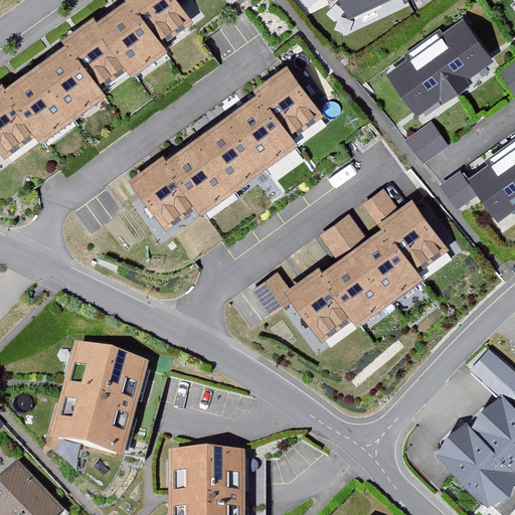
[(127,0),(95,23),(129,69),(134,76),(167,52),(162,46),(127,0)]
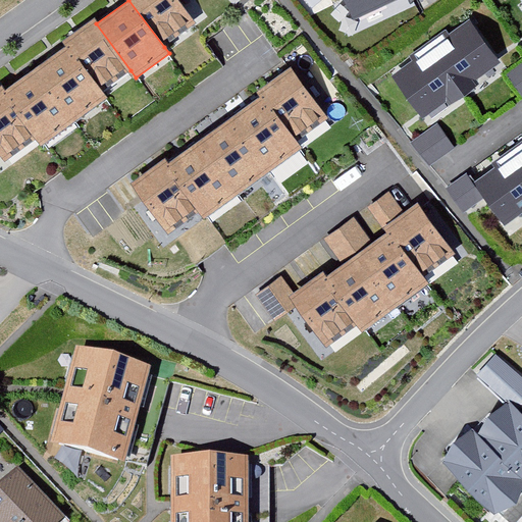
[(178,0),(128,0),(164,47),(196,22),(178,0)]
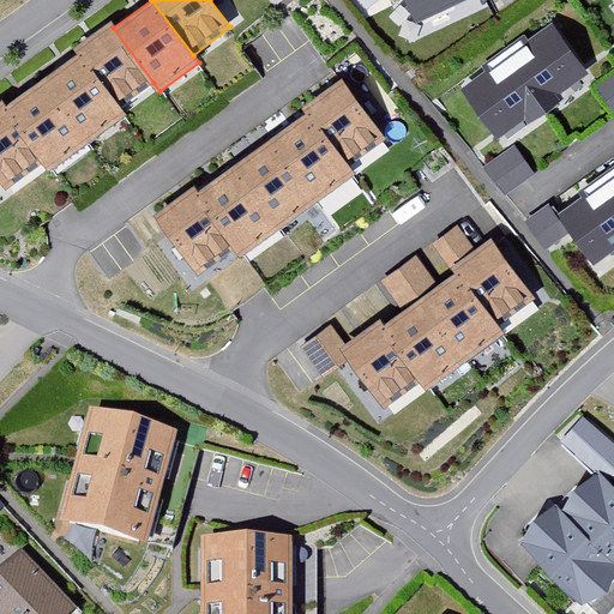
[(403,0),(414,24),(470,0),(403,0)]
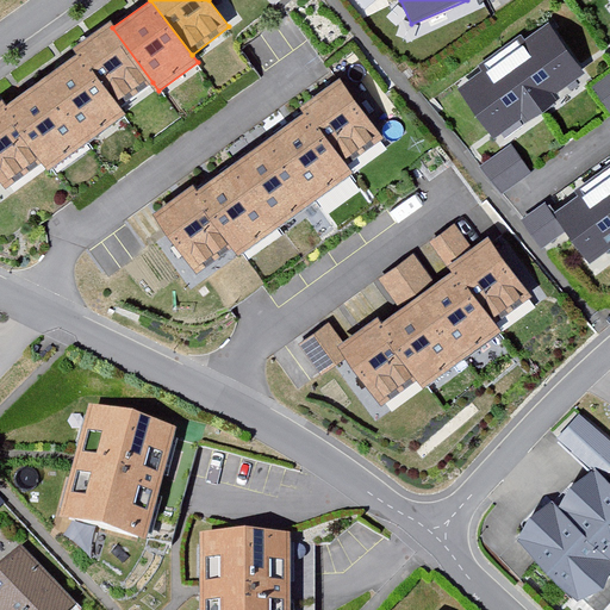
[(110,23),(74,48),(78,55),(120,107),(153,82),(112,27),(110,23)]
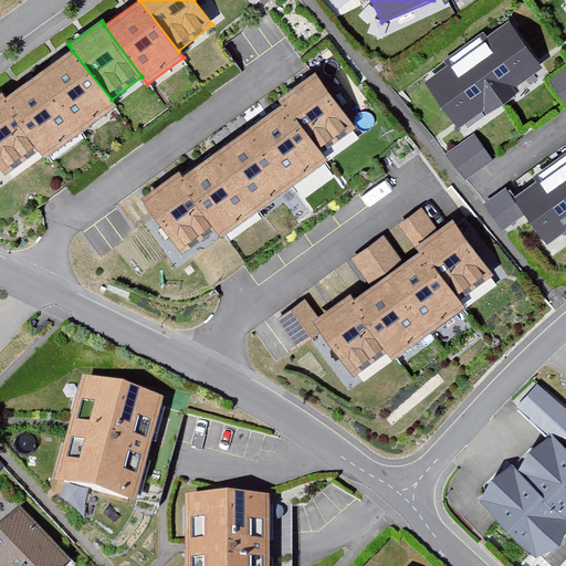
[(510,23),(426,83),(458,128),(484,109),(488,115),(519,94),(514,88),(543,69),(510,23)]
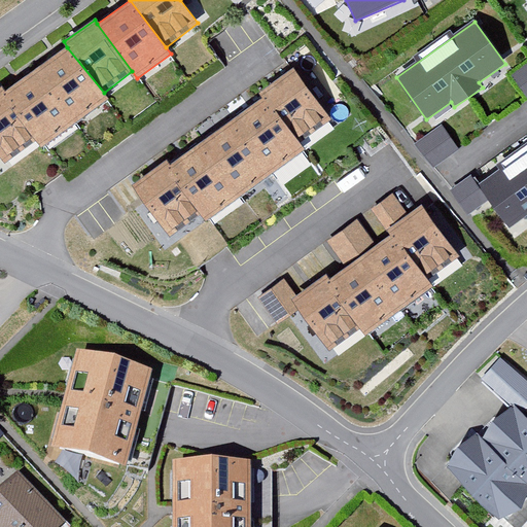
[(67,47),(37,70),(77,124),(108,100),(104,93),(67,47)]
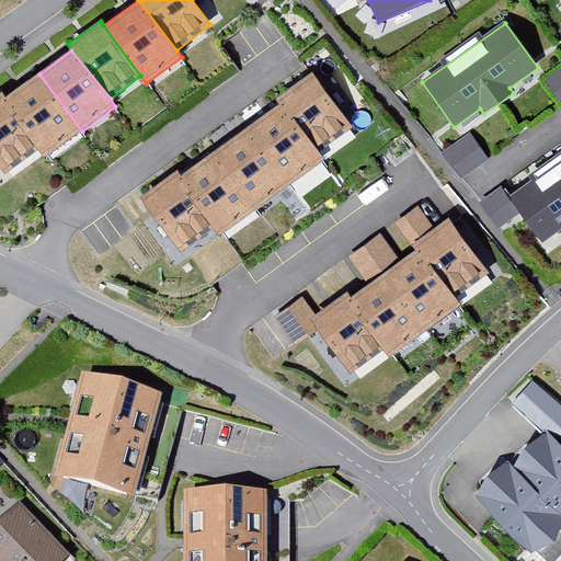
[(560,65),(546,77),(560,96),(560,65)]
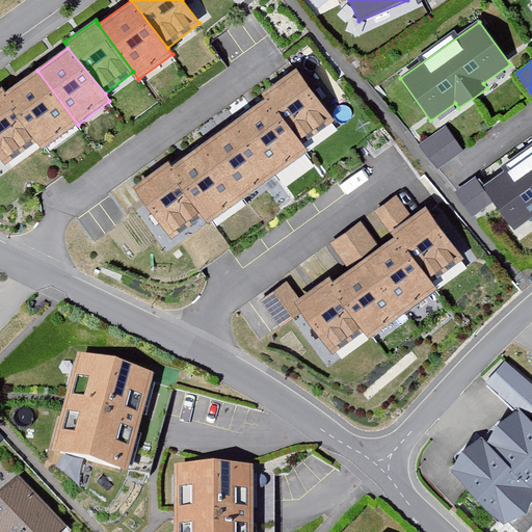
[(296,68),(262,90),(302,142),(336,118),(296,68)]
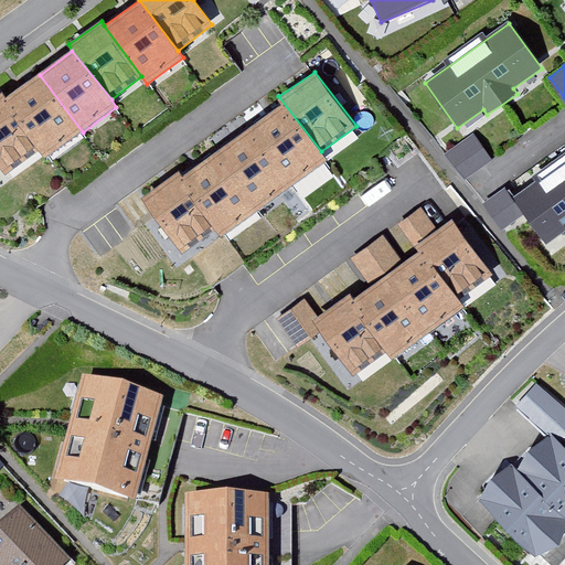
[(40,75),(4,99),(41,151),(45,158),(83,132),(40,75)]
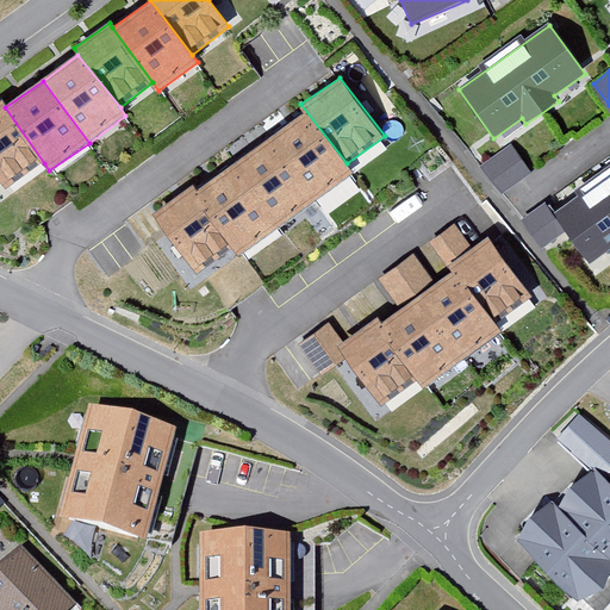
[(1,101),(0,103),(0,182),(5,190),(44,163),(5,107),(1,101)]
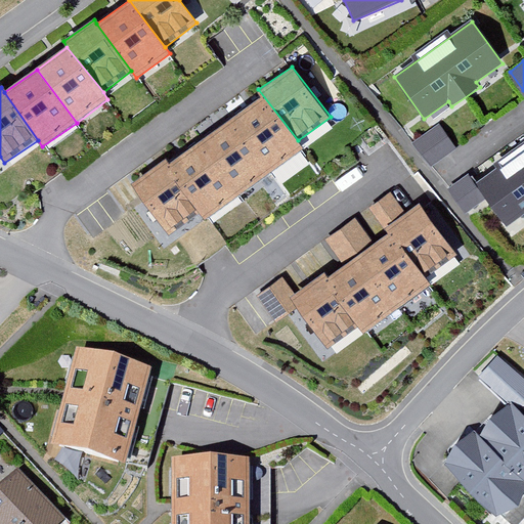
[(261,96),(226,121),(270,173),(303,146),(298,140),(261,96)]
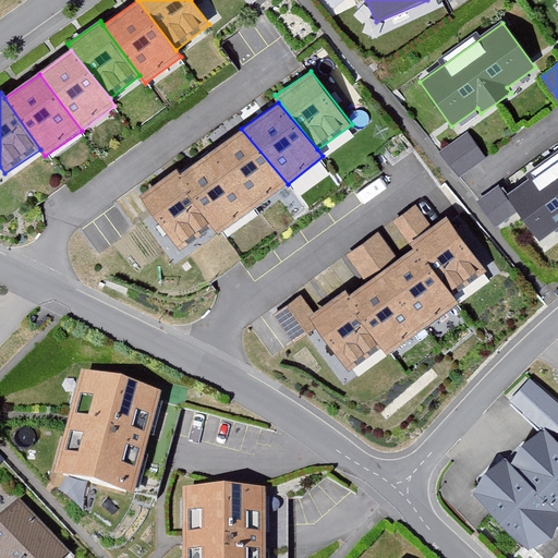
[(241,129),(211,153),(255,207),(287,183),(241,129)]
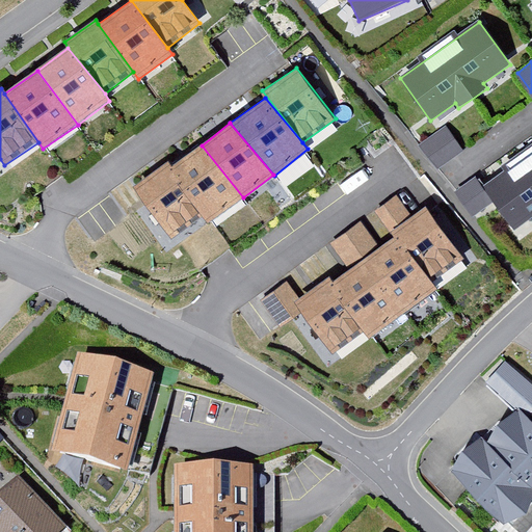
[(439,165),(463,145),(445,123),(421,142),(439,165)]
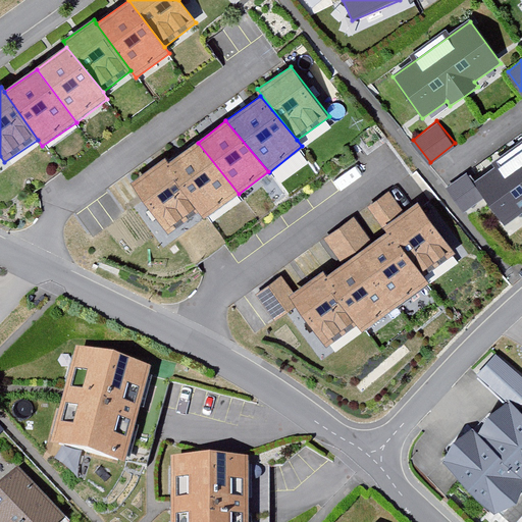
[(196,143),(169,161),(204,217),(239,194),(196,143)]
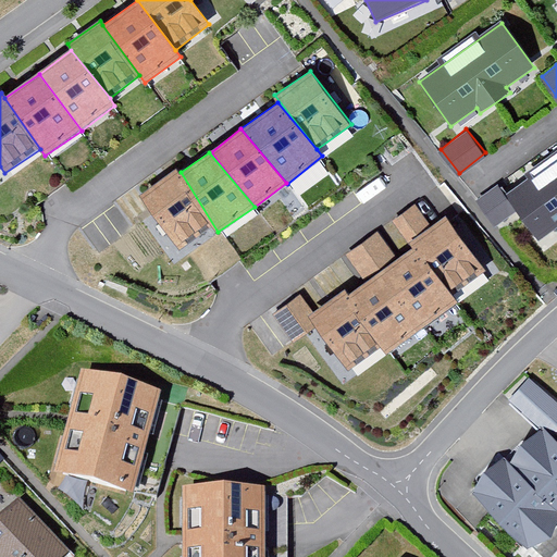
[(556,157),(504,196),(536,239),(556,224),(556,157)]
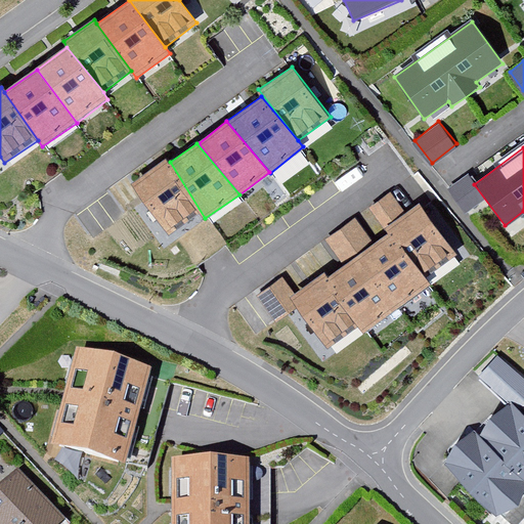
[(165,158),(131,182),(169,234),(201,211),(165,158)]
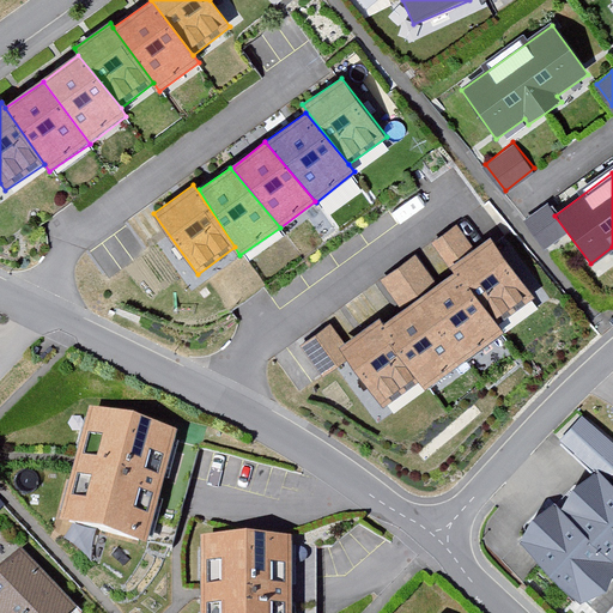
[(492,235),(455,262),(496,319),(535,297),(492,235)]
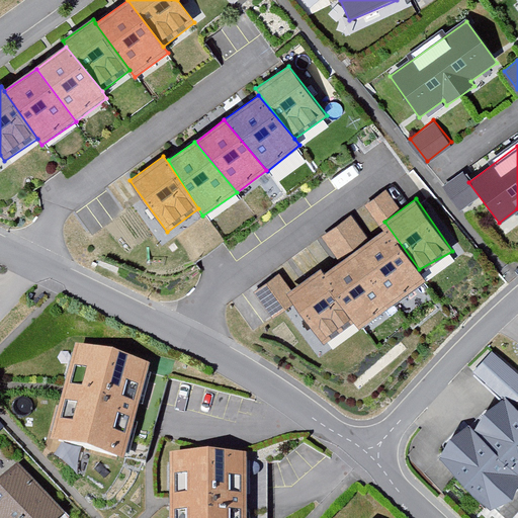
[(353,211),(324,232),(339,255),(369,236),(353,211)]
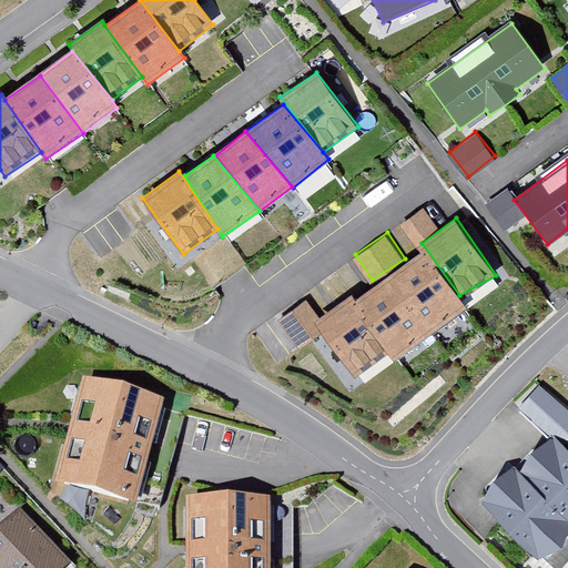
[(424,251),(383,280),(430,334),(469,306),(459,295),(424,251)]
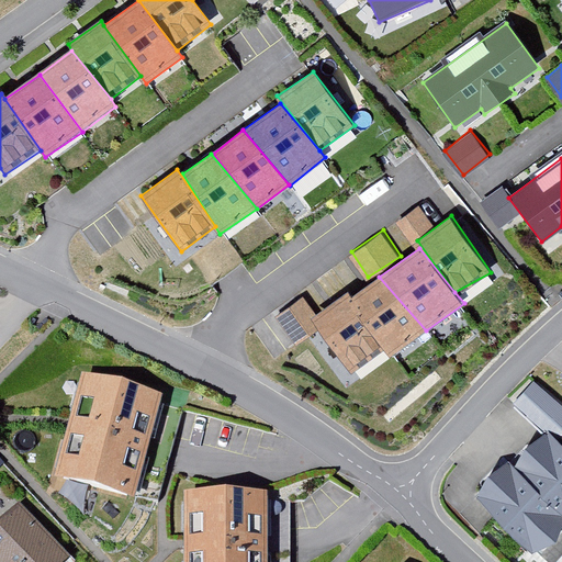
[(379,277),(350,296),(391,356),(426,330),(379,277)]
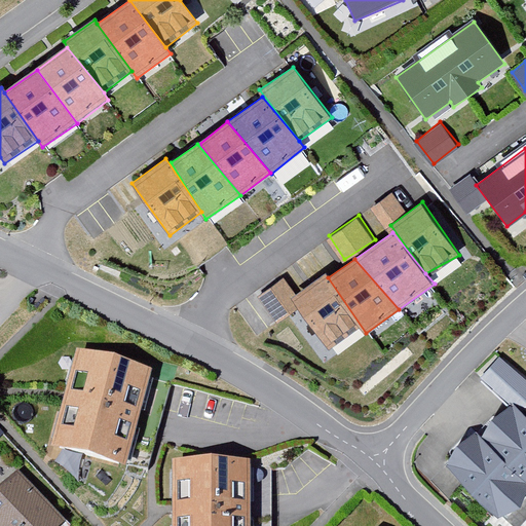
[(326,273),(293,295),(330,349),(359,326),(328,277),(326,273)]
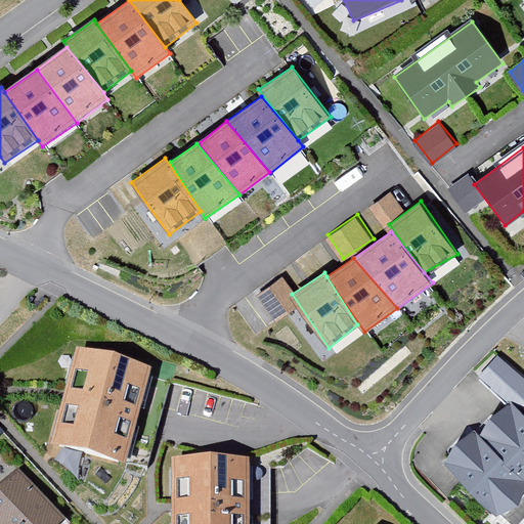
[(151,372),(76,352),(52,451),(127,470),(151,372)]
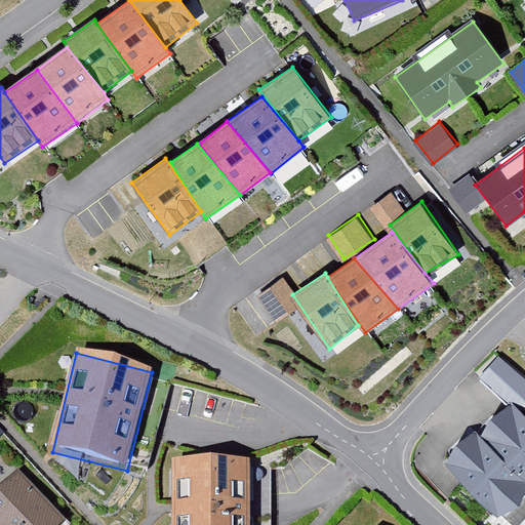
[(513,404),(521,411),(524,406),(524,379),(498,356),(479,376),(513,404)]
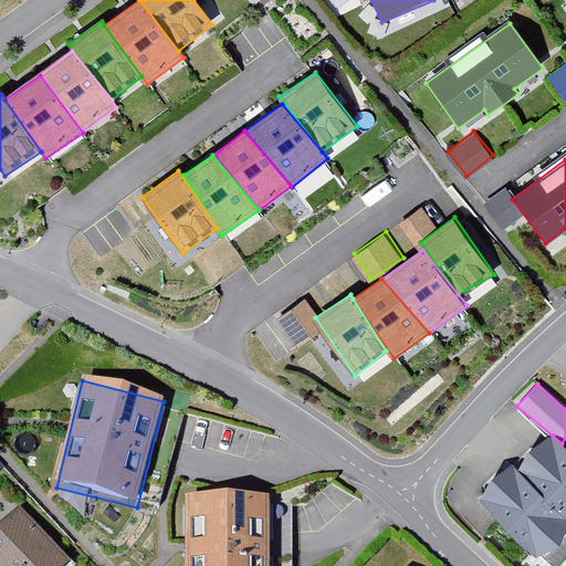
[(565,448),(562,443),(553,436),(530,453),(519,472),(513,465),(491,480),(481,501),(536,559),(559,548),(565,536),(565,448)]
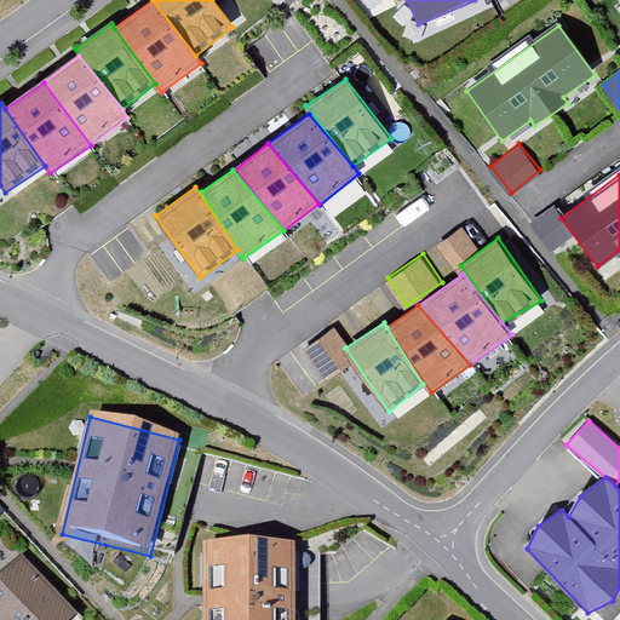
[(296,619),(296,539),(206,539),(206,619),(296,619)]
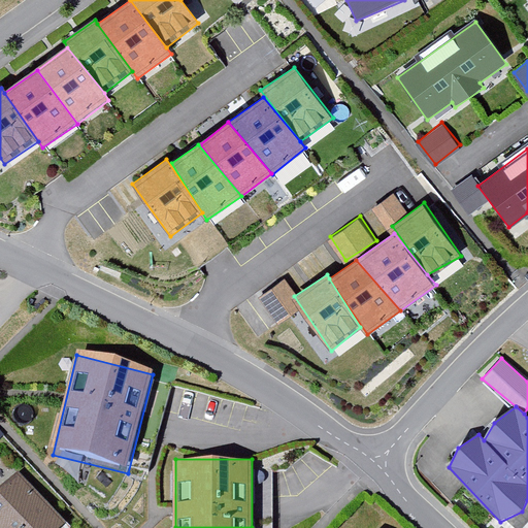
[(0,509),(0,527),(66,527),(24,486),(0,509)]
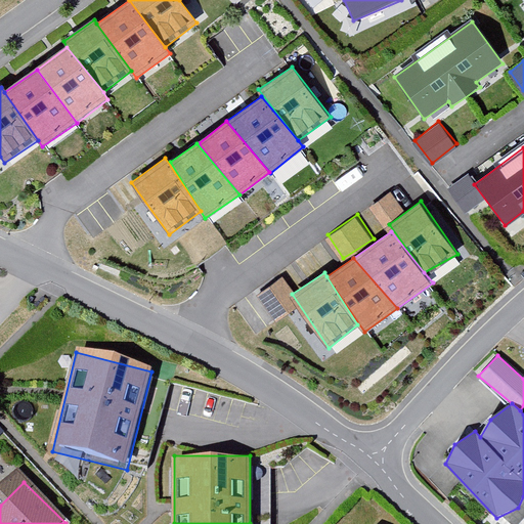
All buildings are outlined.
